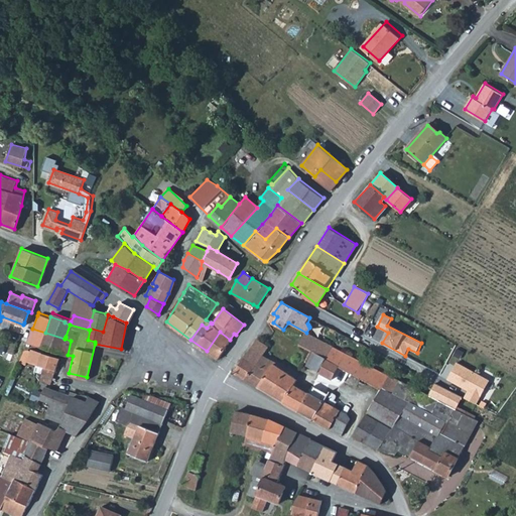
[(31,328),(26,342),(40,346),(45,333),(32,329),(31,328)]
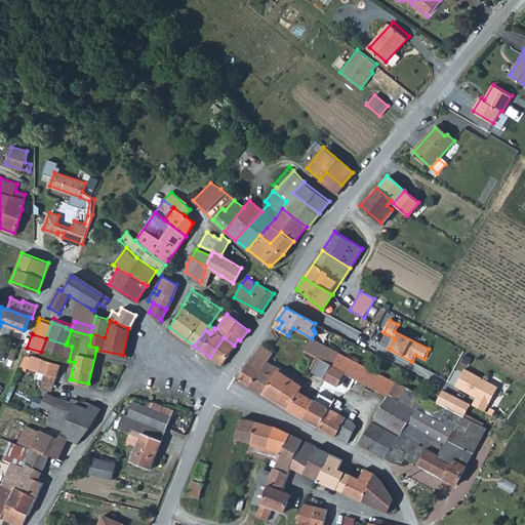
[(234,346),(224,337),(210,357),(220,364),(234,346)]
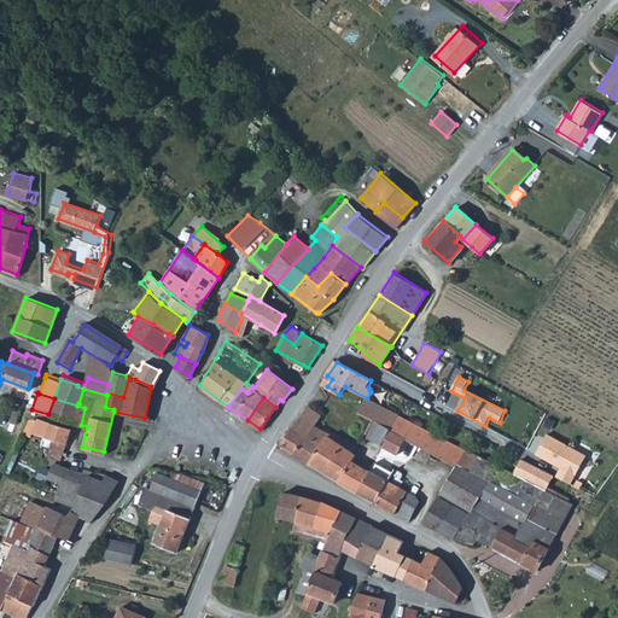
[(54,398),(48,414),(73,421),(77,406),(54,398)]
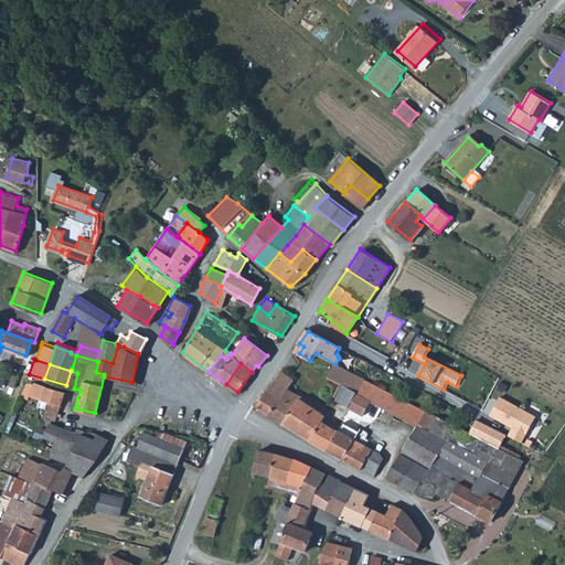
[(337,364),(327,376),(339,383),(341,384),(355,392),(363,377),(363,376),(352,370),(337,364)]
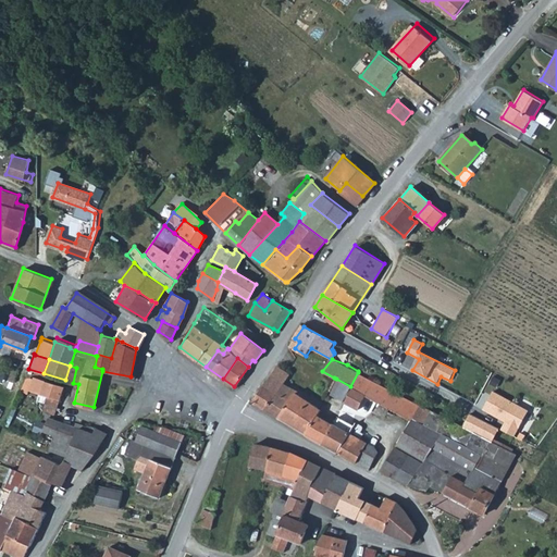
[(65,380),(73,383),(76,368),(70,366),(65,380)]
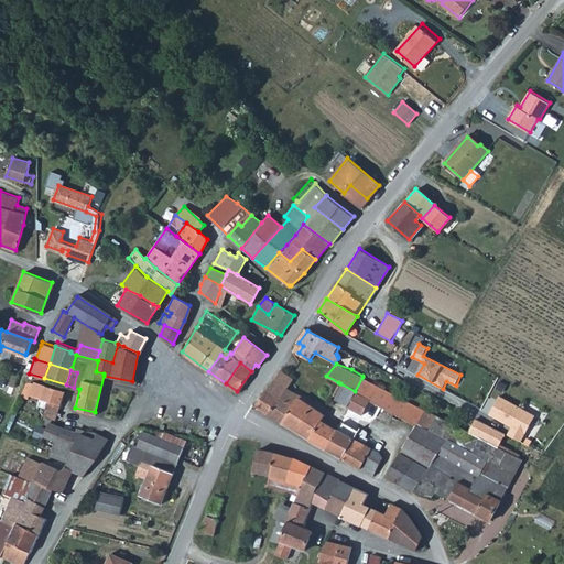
[(286,388),(294,377),(288,375),(285,378),(278,372),(256,405),(269,414),(286,388)]
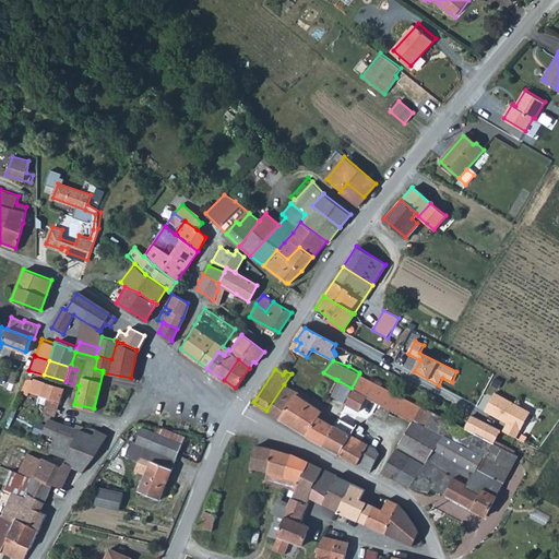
[(359,373),(352,388),(344,401),(359,408),(363,402),(366,395),(377,401),(379,402),(387,388),(359,373)]
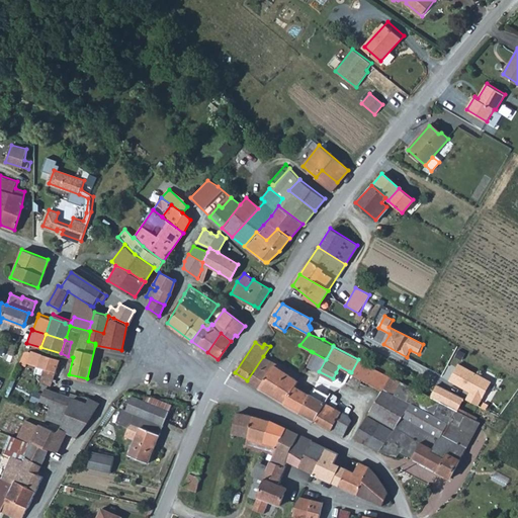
[(59,358),(31,349),(27,362),(44,367),(55,371),(59,358)]
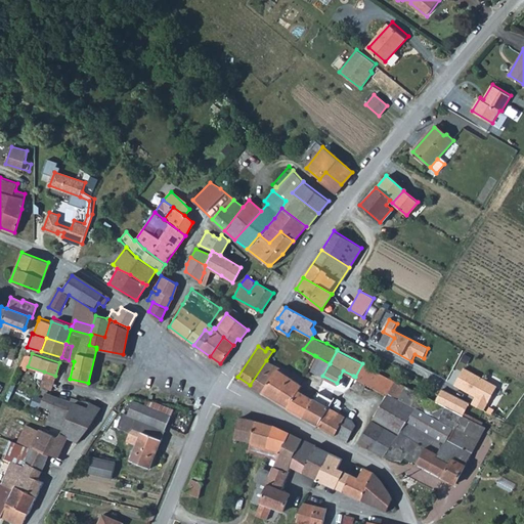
[(309,368),(322,376),(330,363),(316,356),(309,368)]
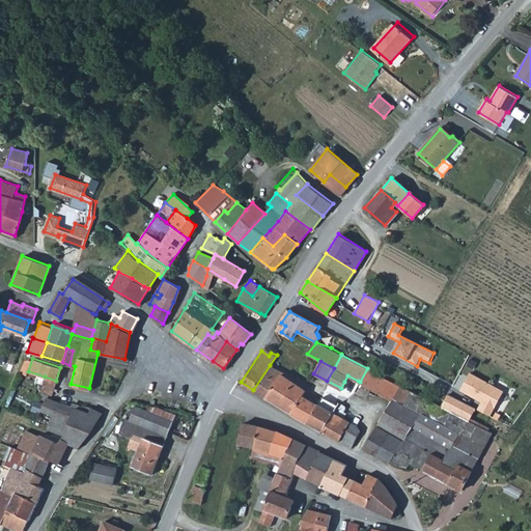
[(253,390),(290,412),(302,394),(304,389),(281,374),(282,372),(270,365),(253,390)]
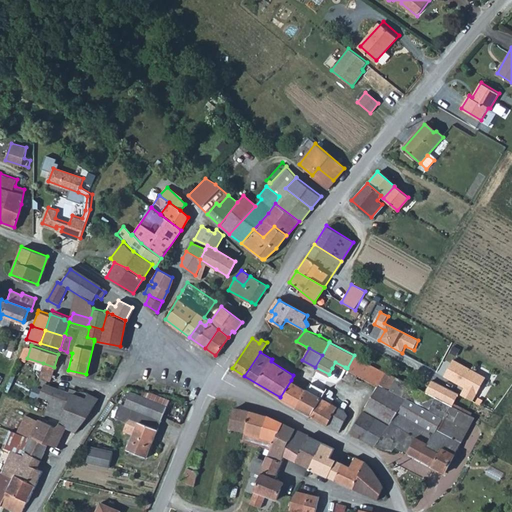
[(347,368),(377,384),(364,408),(389,422),(406,398),(386,388),(392,376),(354,355),(347,368)]
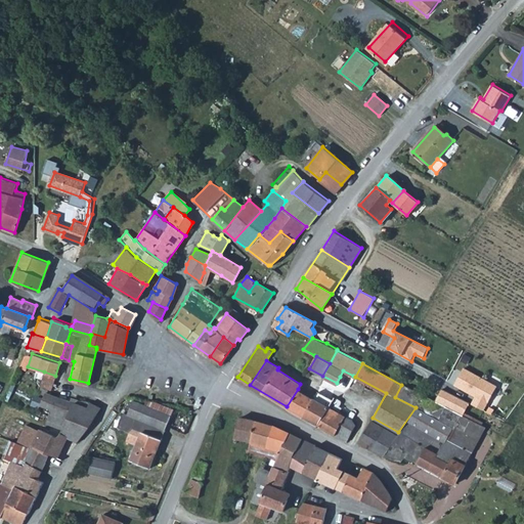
[(493,388),(463,369),(452,387),(473,398),(469,405),(480,411),(493,388)]
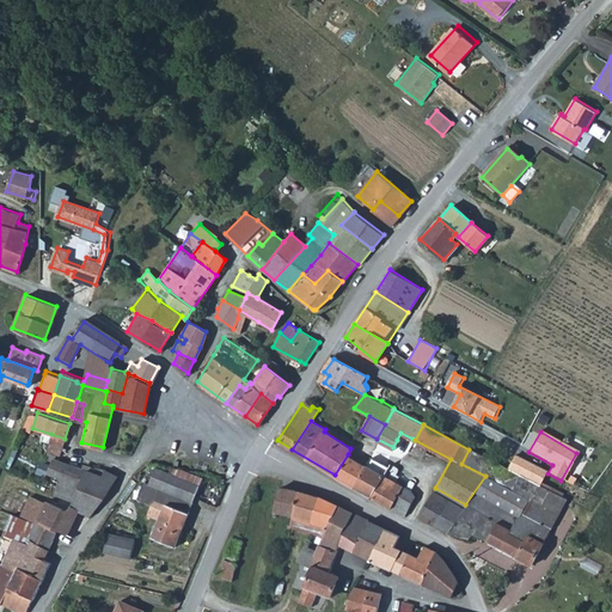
[(397,440),(410,446),(412,439),(401,433),(397,440)]
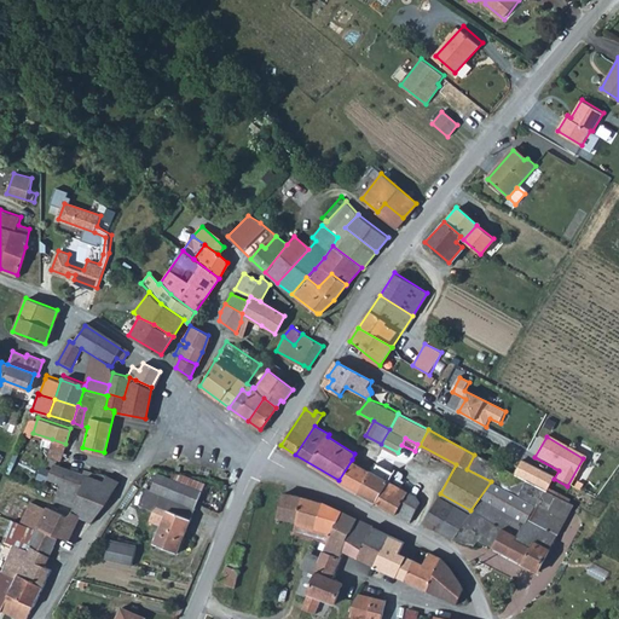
[(52,439),(46,455),(56,457),(61,458),(65,444),(52,439)]
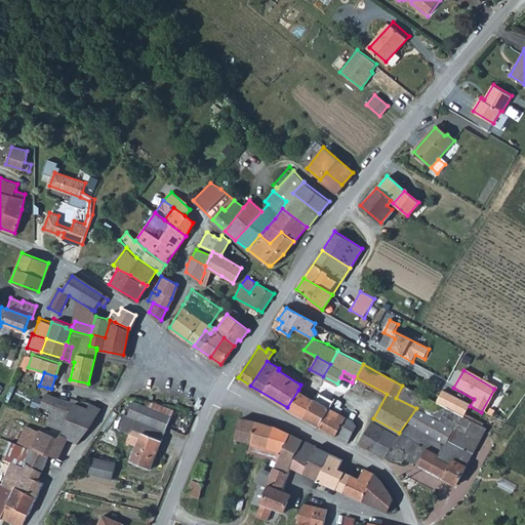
[(405,457),(430,469),(451,427),(437,419),(445,405),(433,400),(402,386),(396,398),(416,408),(399,433),(398,435),(384,455),(401,460),(405,457)]
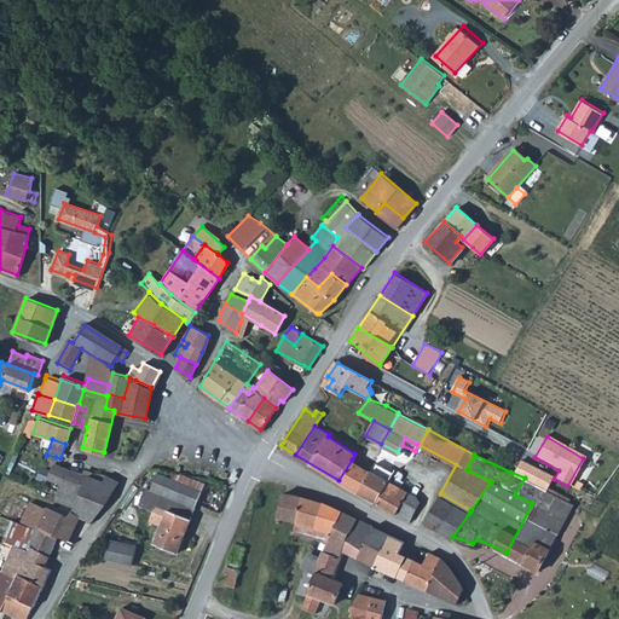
[(518,458),(550,476),(551,474),(519,457),(518,458)]
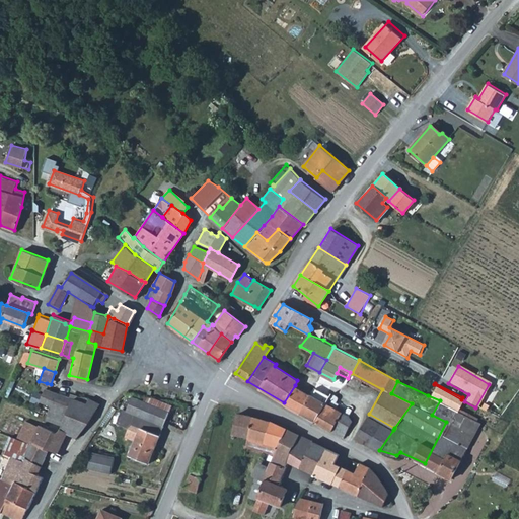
[(461,399),(434,384),(428,395),(440,400),(455,410),(461,399)]
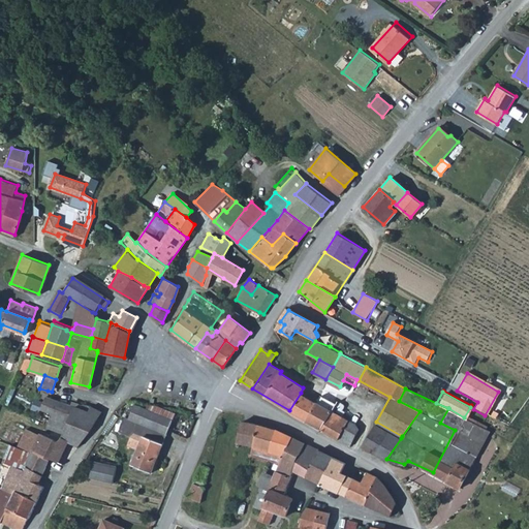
[(315,401),(301,393),(289,410),(305,418),(315,401)]
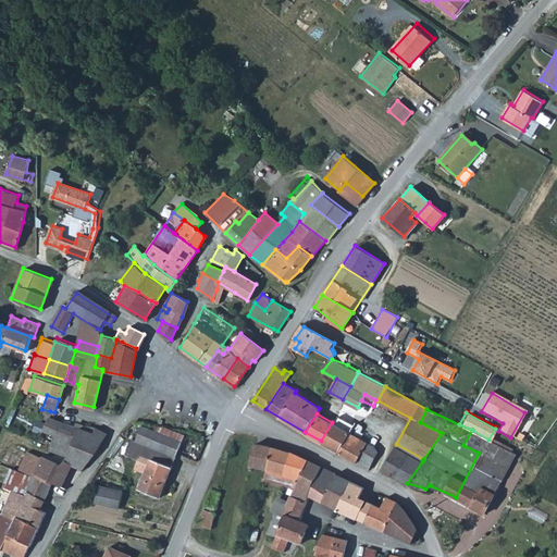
[(49,415),(42,429),(54,433),(60,419),(49,415)]
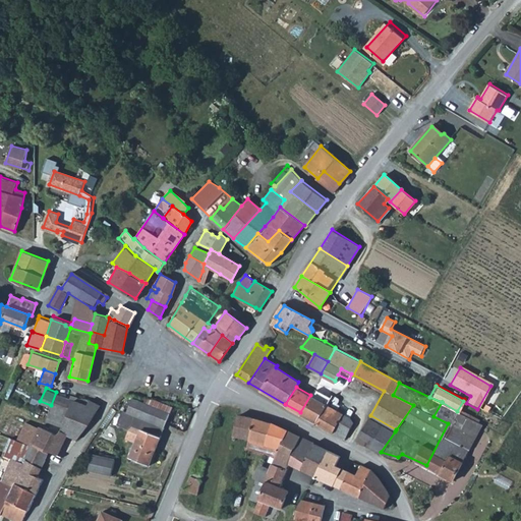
[(316,421),(330,397),(314,388),(310,395),(300,412),(316,421)]
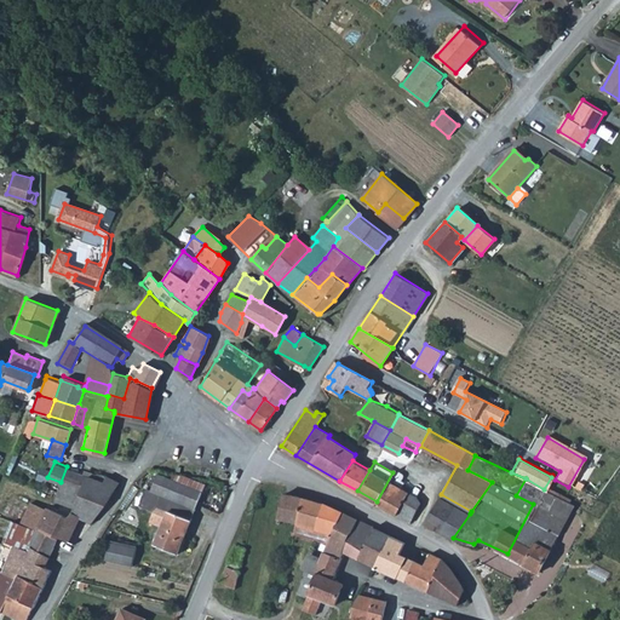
[(97,471),(96,472),(84,469),(82,474),(67,466),(61,482),(59,487),(104,504),(118,480),(107,474),(105,475),(97,471)]
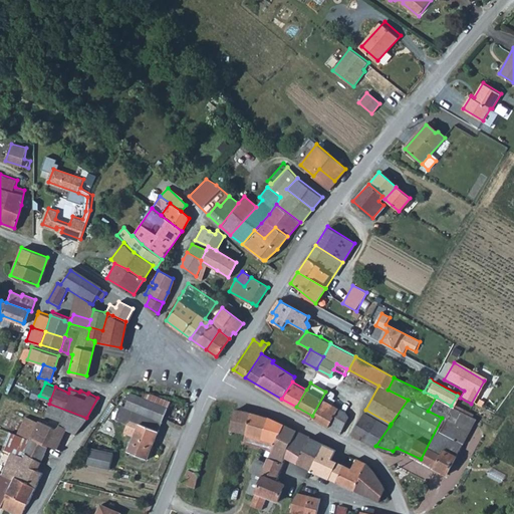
[(331,392),(327,389),(325,392),(312,416),(339,432),(347,416),(344,412),(329,403),(332,397),(332,394),(331,392)]
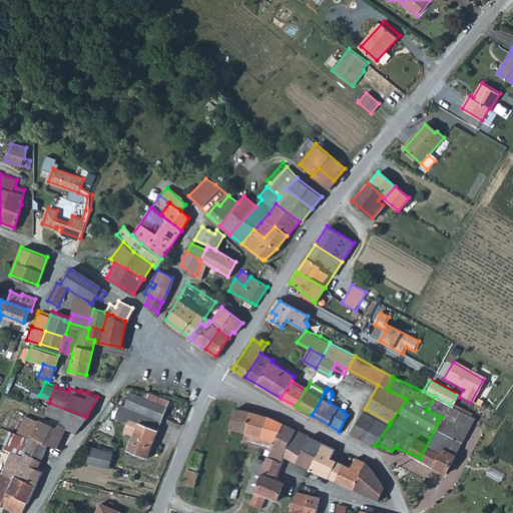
[(160,421),(166,407),(130,391),(124,404),(119,403),(124,405),(160,421)]
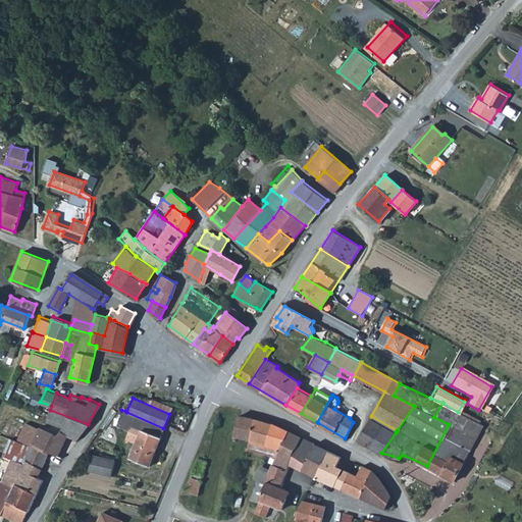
[(458,412),(442,403),(434,417),(449,424),(474,437),(481,423),(458,412)]
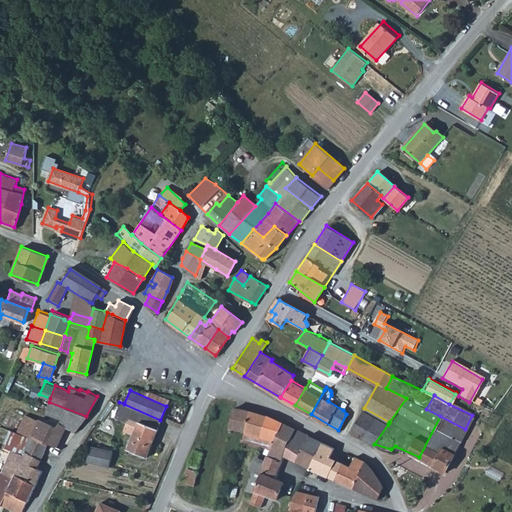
[(60,422),(70,428),(76,431),(86,416),(49,402),(44,412),(58,418),(61,419),(60,422)]
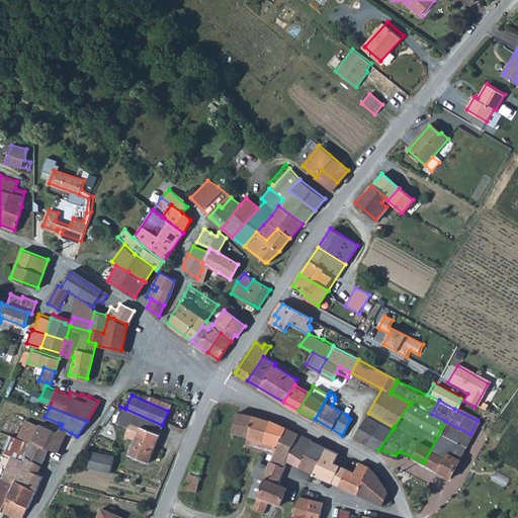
[(130,422),(139,426),(134,439),(126,452),(146,461),(162,425),(125,409),(120,407),(114,421),(127,426),(130,422)]
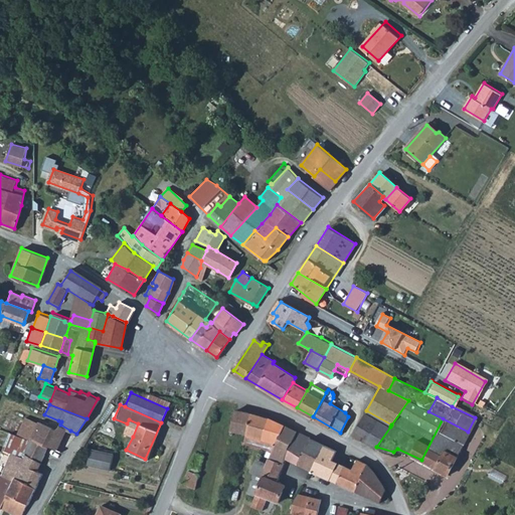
[(231,428),(246,433),(250,412),(235,408),(231,428)]
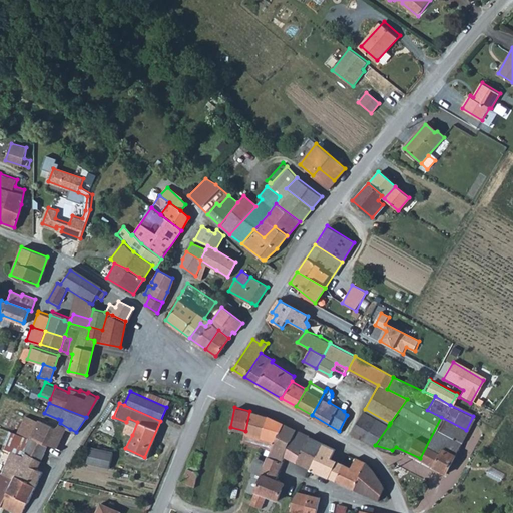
[(375,445),(389,425),(363,410),(351,432),(375,445)]
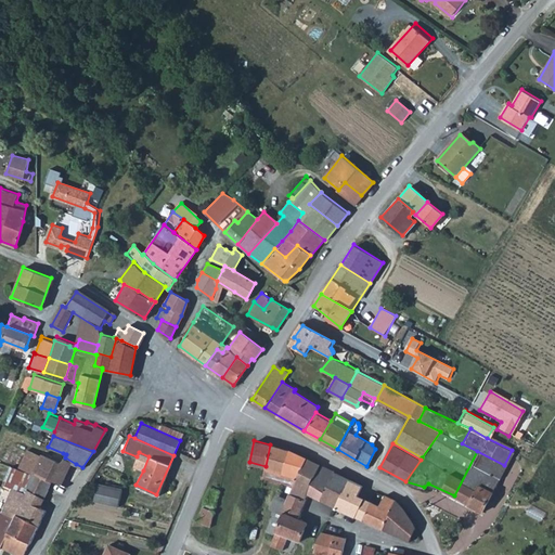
[(262,475),(293,485),(289,492),(304,498),(307,491),(320,464),(309,459),(283,448),(270,444),(266,466),(262,475)]
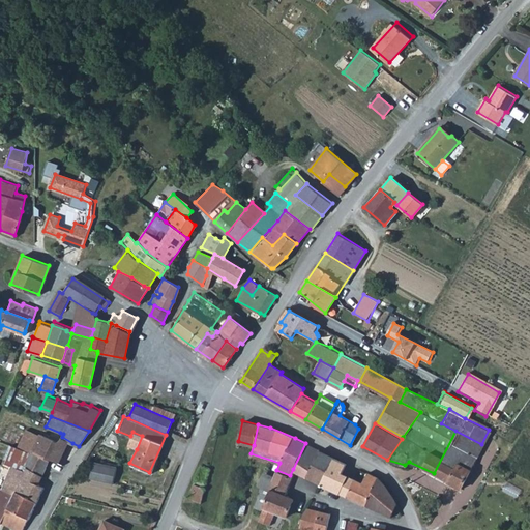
[(38,435),(25,429),(18,446),(32,451),(32,450),(38,435)]
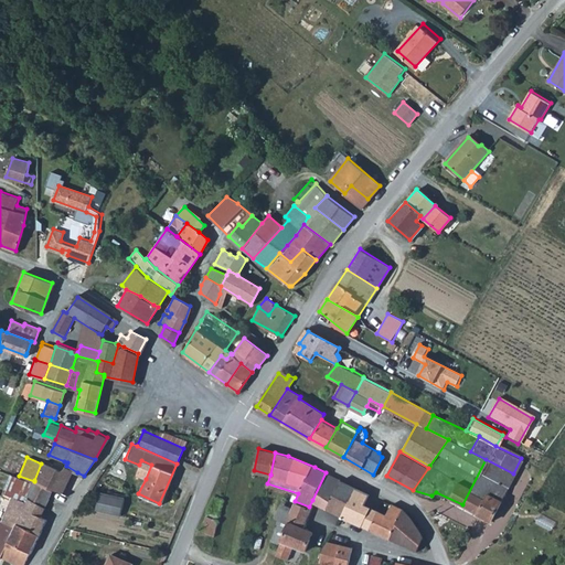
[(513,473),(486,459),(462,504),(489,519),(513,473)]
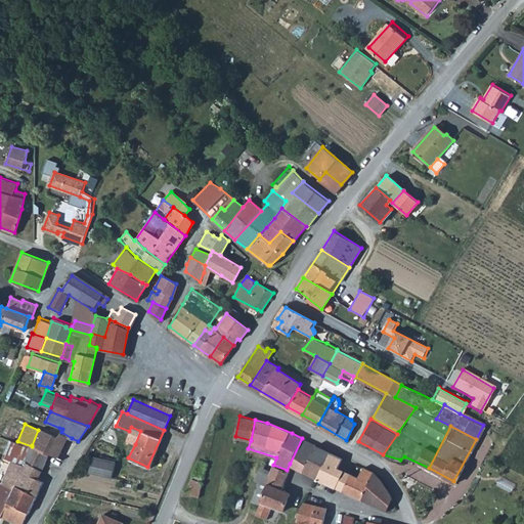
[(140,431),(131,427),(129,431),(125,439),(135,444),(140,431)]
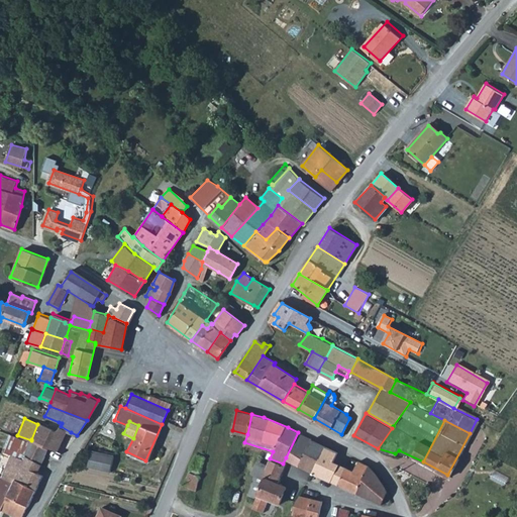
[(47,446),(55,430),(38,422),(37,424),(31,439),(47,446)]
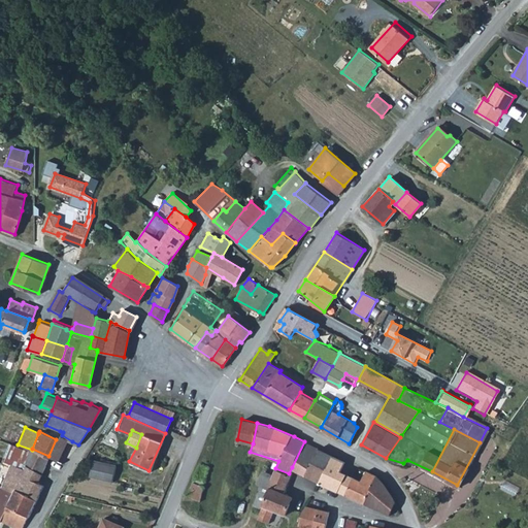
[(56,439),(70,446),(72,441),(62,435),(63,432),(60,431),(56,439)]
